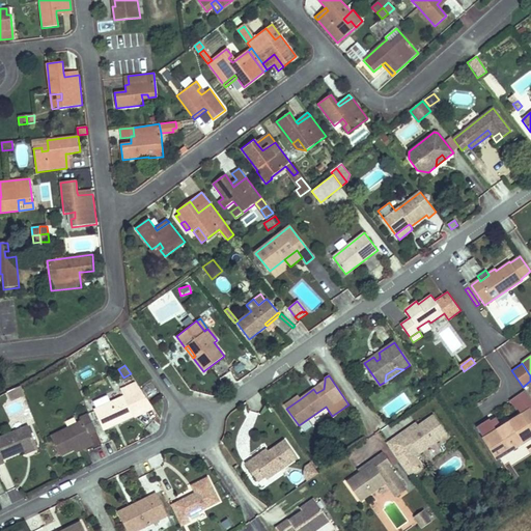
[(136,382),(134,384),(145,411),(152,407),(136,382)]
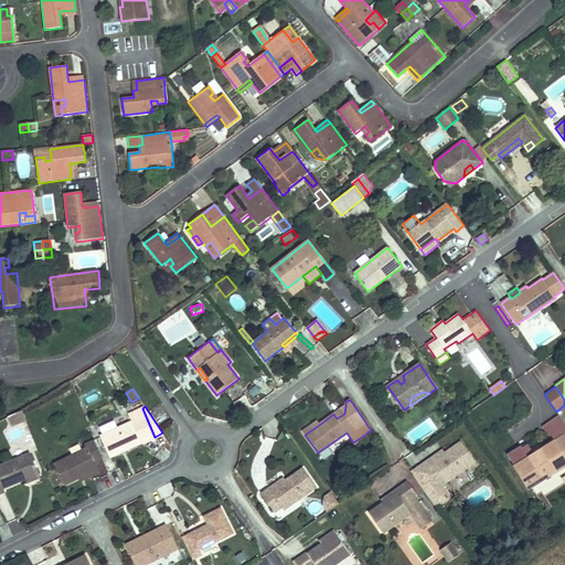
[(344,414),(345,406),(333,414),(337,418),(344,414)]
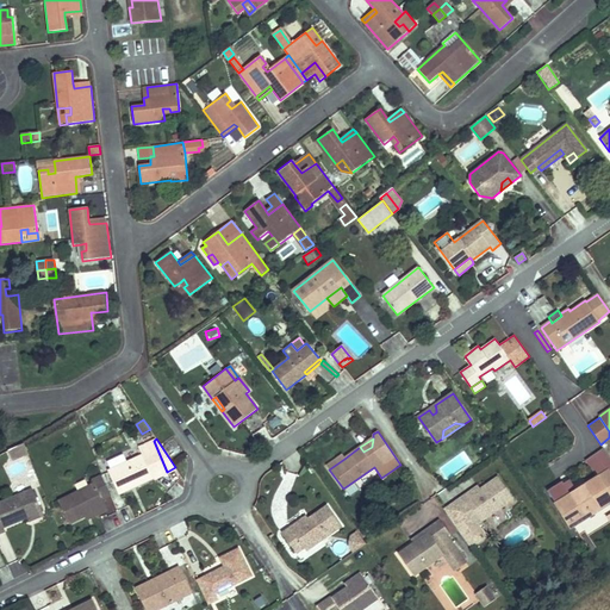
[(118,493),(167,472),(154,441),(138,447),(142,455),(107,471),(118,493)]
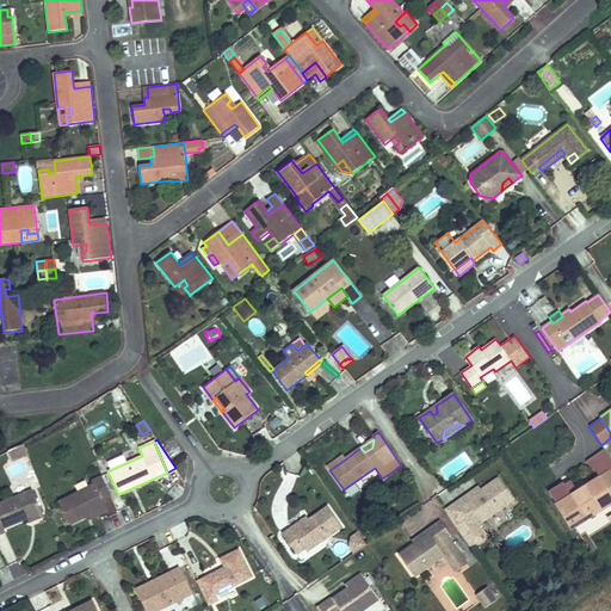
[(13,461),(28,455),(24,444),(8,451),(13,461)]
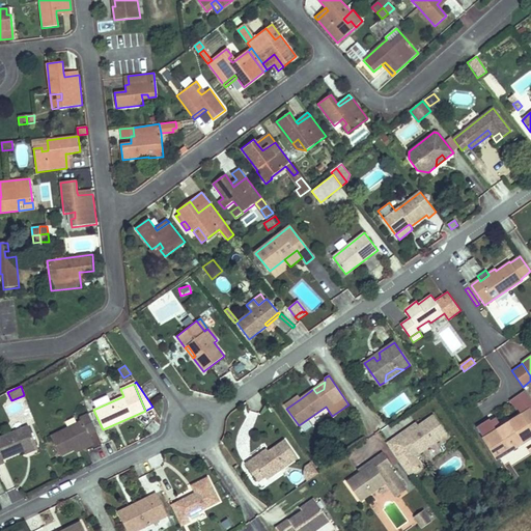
[(529,410),(530,412),(530,398),(525,390),(509,401),(520,416),(529,410)]
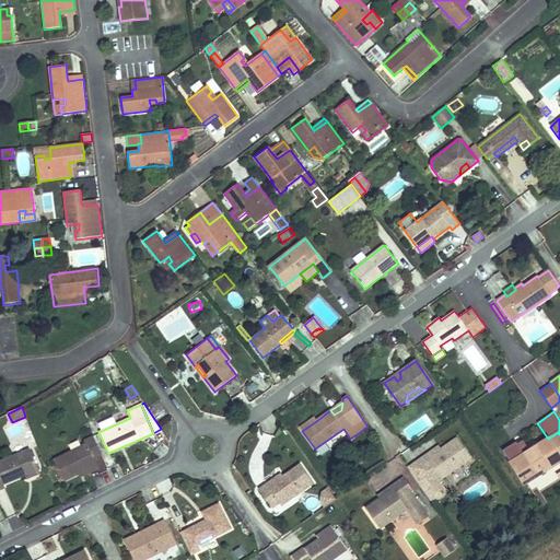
[(302,431),(316,421),(314,417),(300,428),(302,431)]
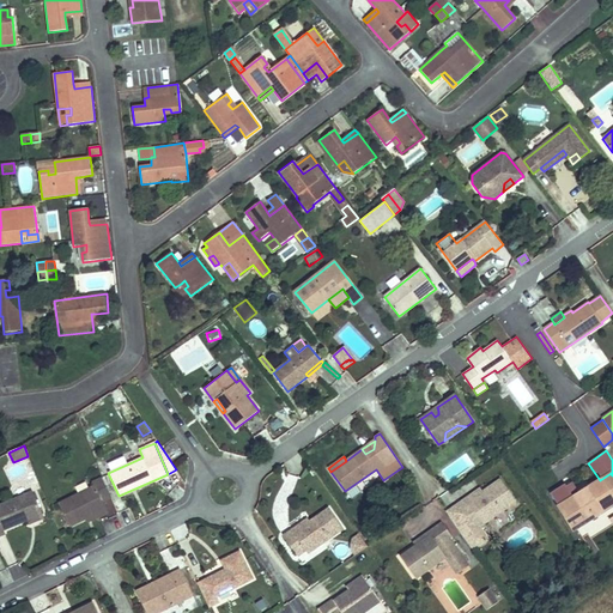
[(612,504),(612,475),(611,473),(600,480),(580,493),(558,507),(574,530),(612,504)]
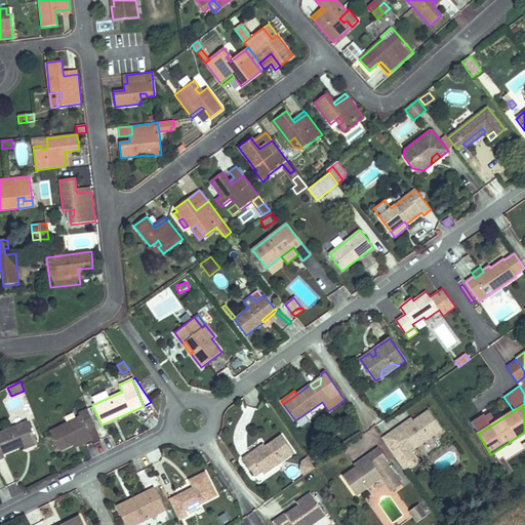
[(59,451),(73,444),(83,440),(84,442),(92,439),(87,430),(95,426),(87,409),(79,413),(80,416),(50,431),(59,451)]
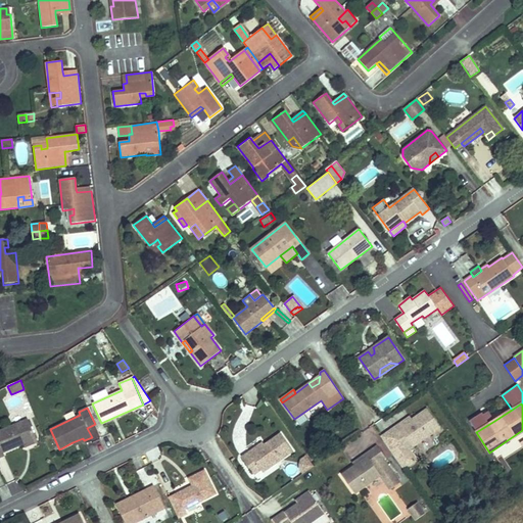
[(427,410),(412,420),(400,428),(398,425),(391,430),(393,433),(383,440),(402,469),(414,462),(407,452),(409,449),(439,428),(427,410)]
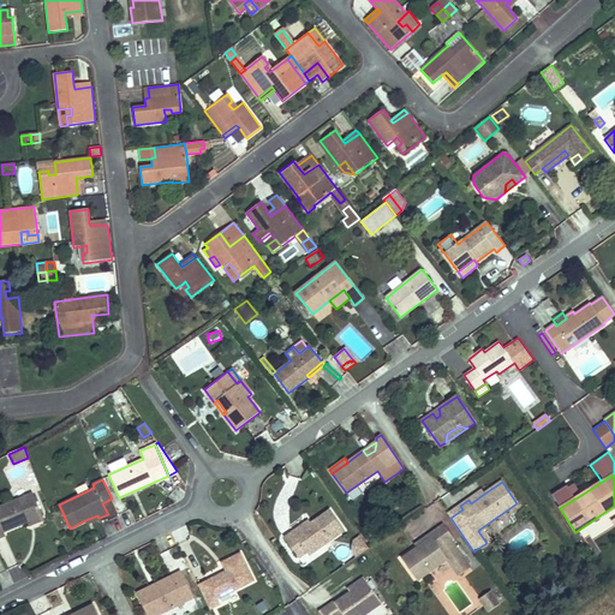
[(560,508),(581,495),(577,487),(571,490),(567,485),(551,495),(560,508)]
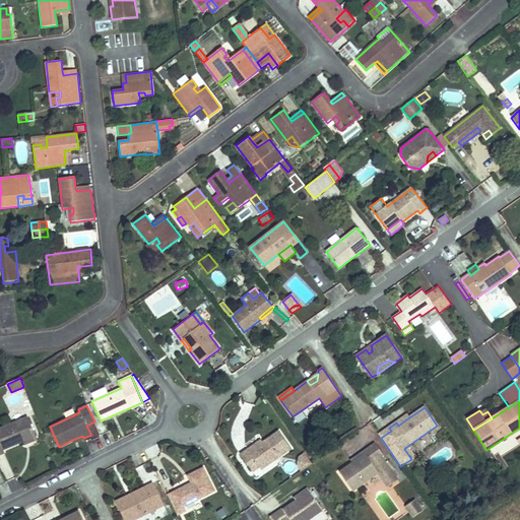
[(398,426),(409,417),(407,414),(396,423),(398,426)]
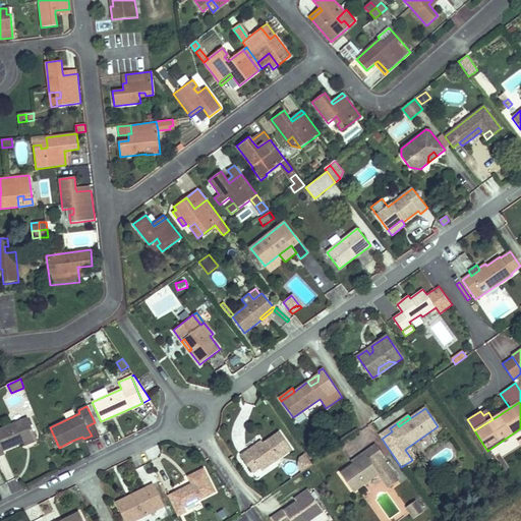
[(3,451),(24,443),(23,441),(35,437),(27,418),(0,428),(0,454),(4,453),(3,451)]
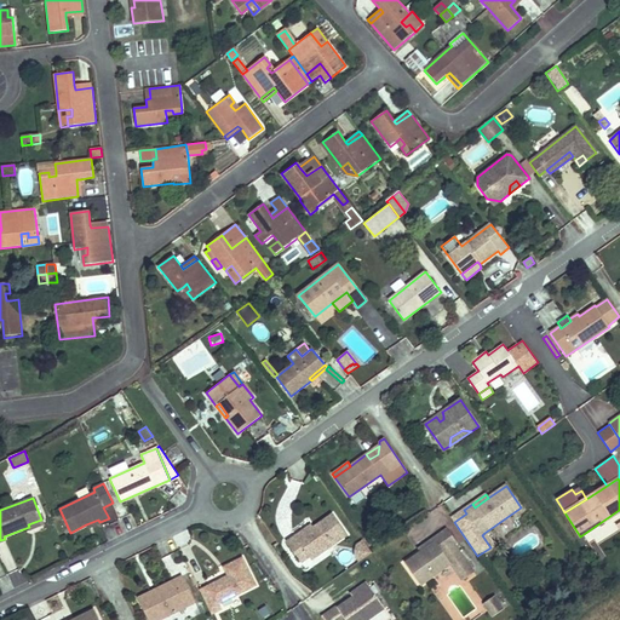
[(466,514),(464,510),(451,518),(454,522),(466,514)]
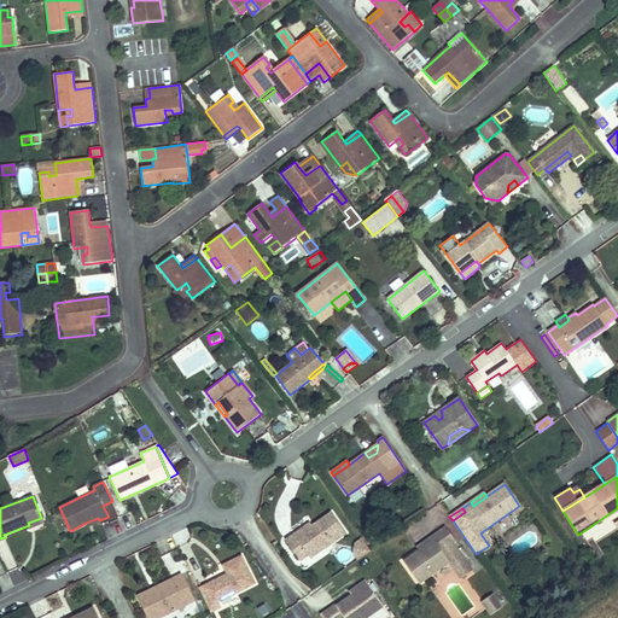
[(332,512),(313,526),(297,537),(295,535),(286,541),(299,560),(308,555),(310,558),(347,532),(332,512)]
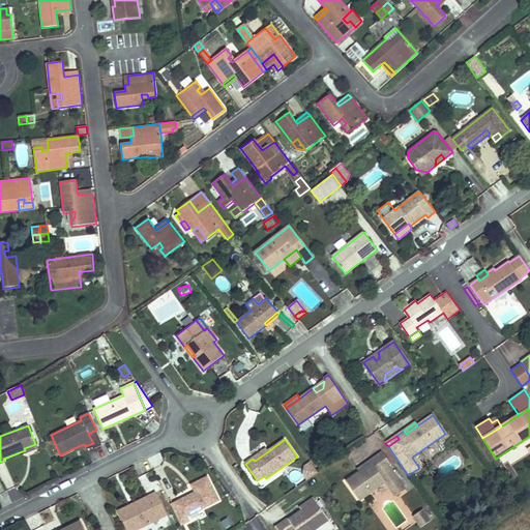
[(255,461),(268,451),(266,448),(253,459),(255,461)]
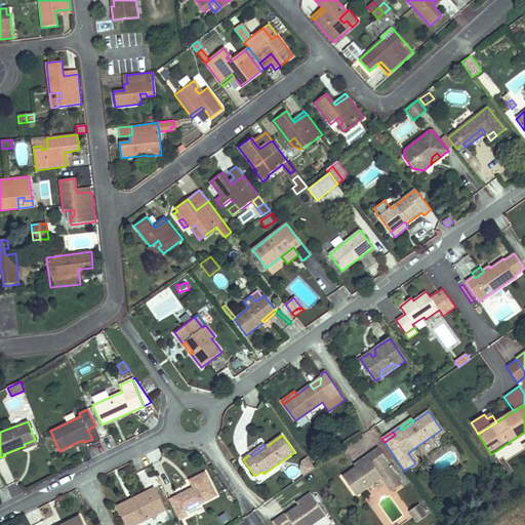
[(378,448),(366,456),(368,459),(356,468),(342,477),(356,495),(381,477),(392,492),(401,484),(385,460),(387,459),(378,448)]
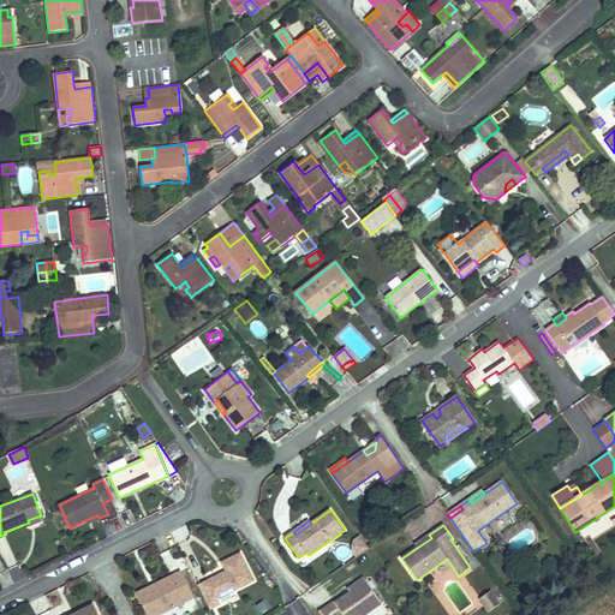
[(478,531),(487,543),(489,541),(481,529),(478,531)]
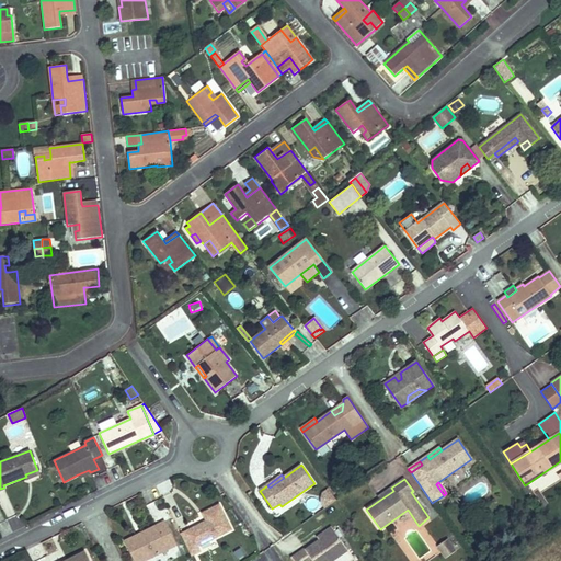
[(393,491),(391,488),(378,497),(380,500),(393,491)]
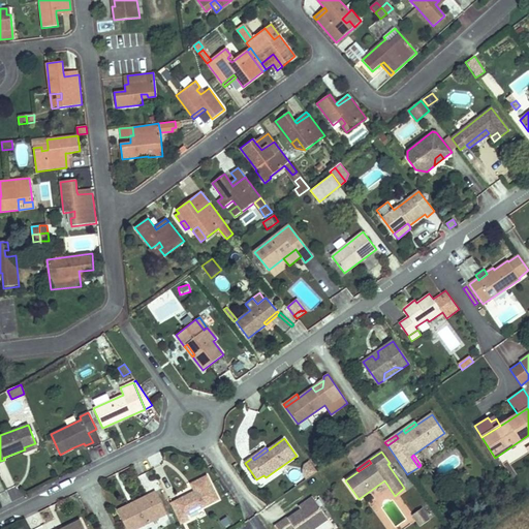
[(303,473),(307,478),(317,472),(310,462),(304,465),(303,473)]
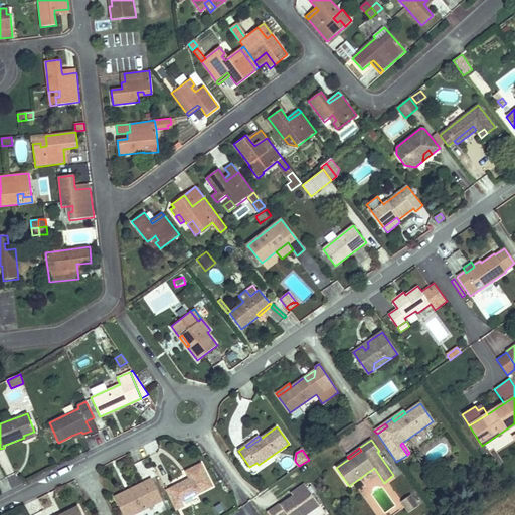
[(212,486),(201,464),(186,471),(189,478),(165,490),(175,510),(183,506),(181,501),(212,486)]
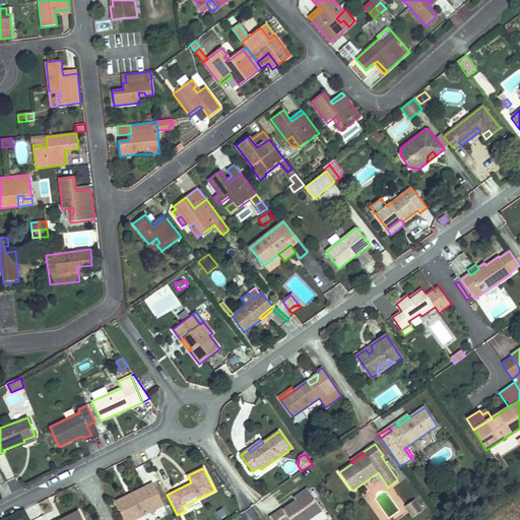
[(152,482),(137,491),(139,494),(129,498),(128,495),(115,502),(124,519),(134,519),(164,505),(152,482)]
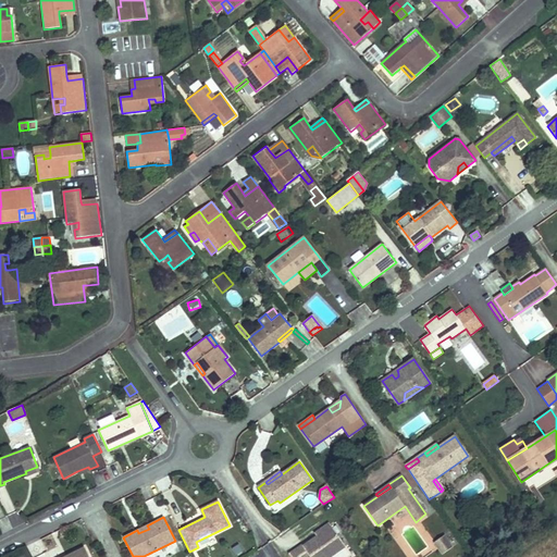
[(317,536),(331,527),(329,523),(314,534),(317,536)]
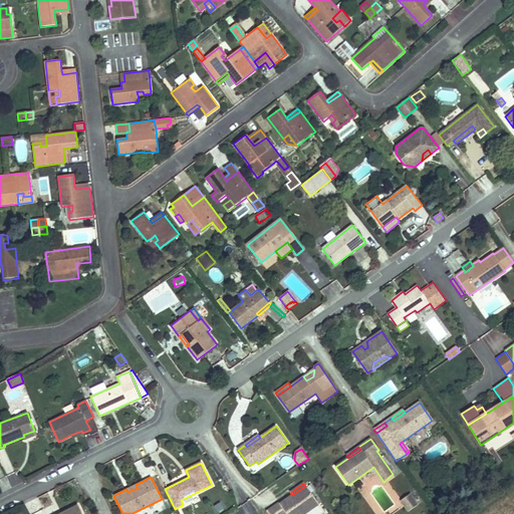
[(304,513),(318,504),(305,486),(292,495),(279,504),(279,503),(267,511),(268,513),(304,513)]
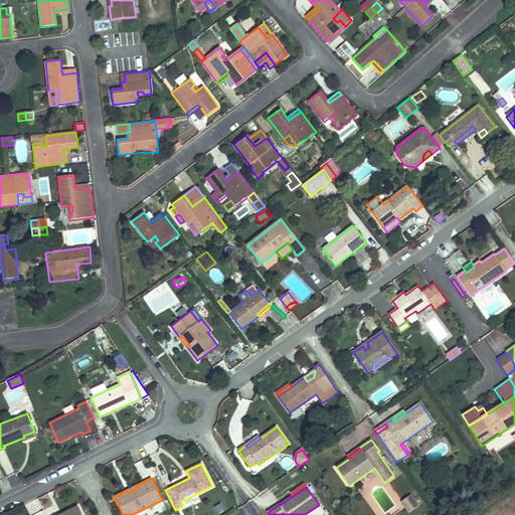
[(409,512),(418,506),(410,495),(401,501),(409,512)]
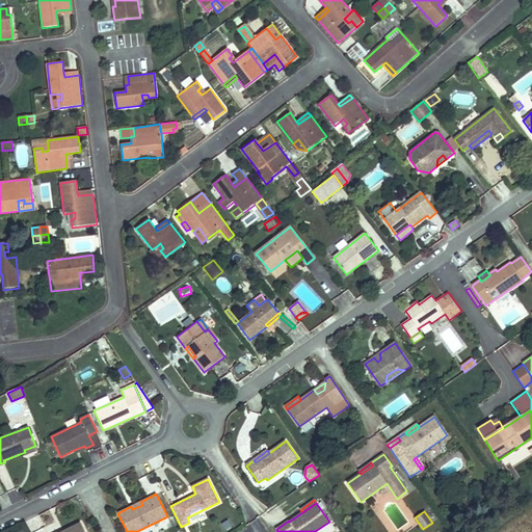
[(230,517),(219,522),(222,531),(234,527),(230,517)]
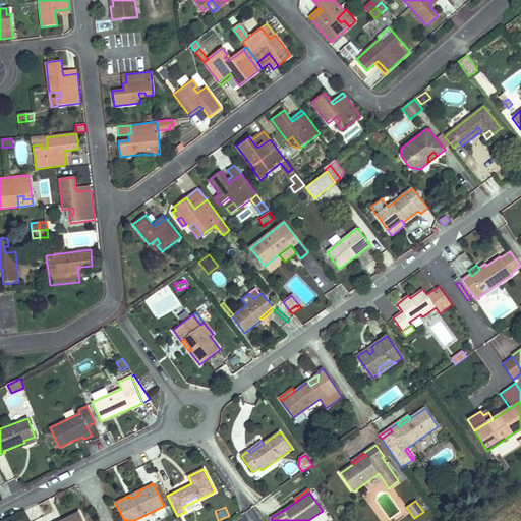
[(83,520),(79,512),(61,520),(83,520)]
